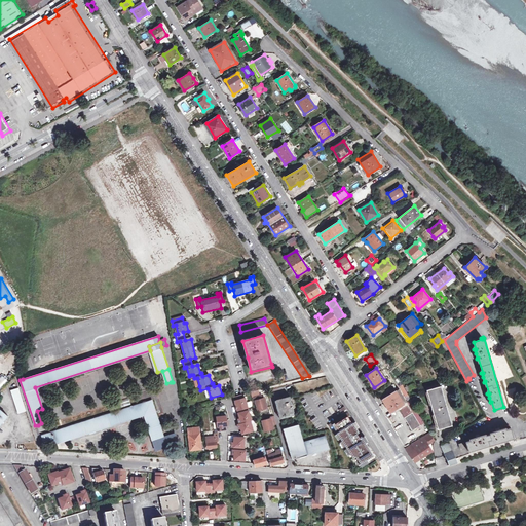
[(173,384),(171,385),(165,387),(170,400),(177,398),(173,384)]
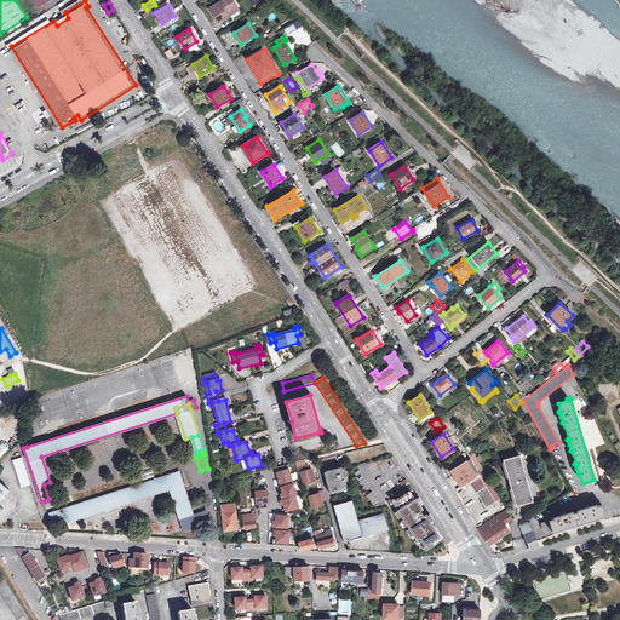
[(504,460),(516,505),(532,500),(520,455),(504,460)]
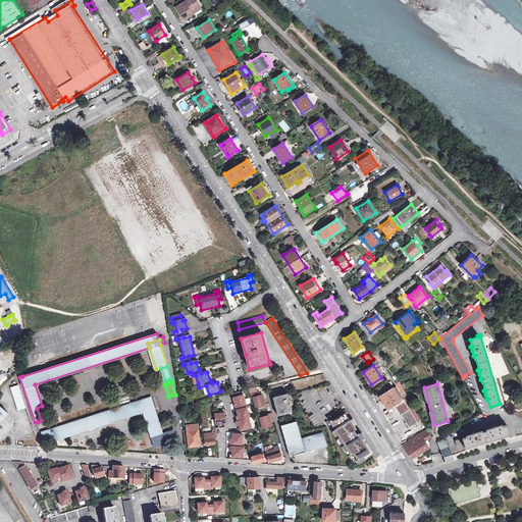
[(417,421),(403,400),(404,399),(396,385),(379,396),(388,410),(396,406),(409,426),(417,421)]
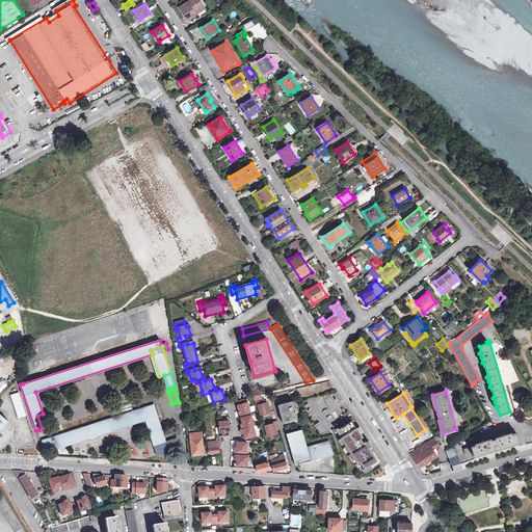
[(19,394),(11,396),(19,418),(26,416),(19,394)]
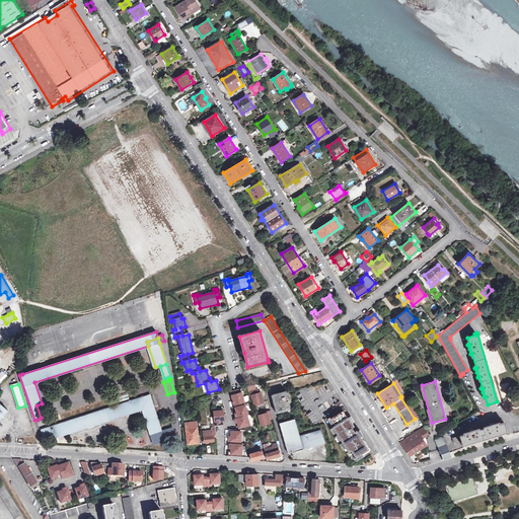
[(238,390),(230,392),(234,405),(244,403),(242,393),(239,394),(238,390)]
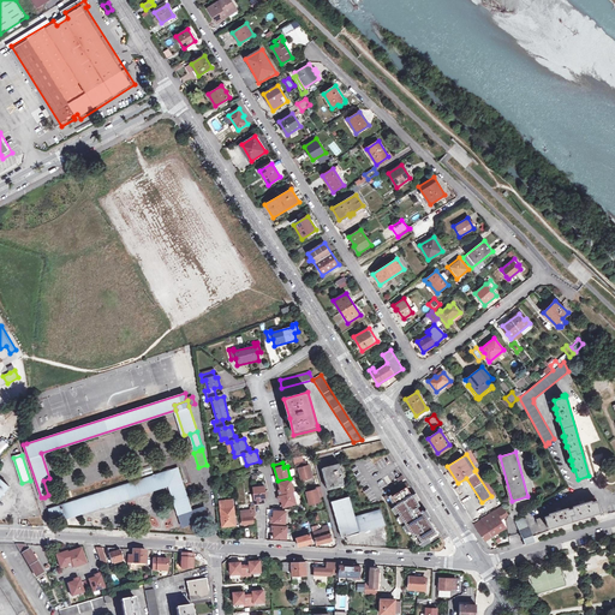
[(305,463),(297,465),(302,482),(312,478),(309,467),(306,467),(305,463)]
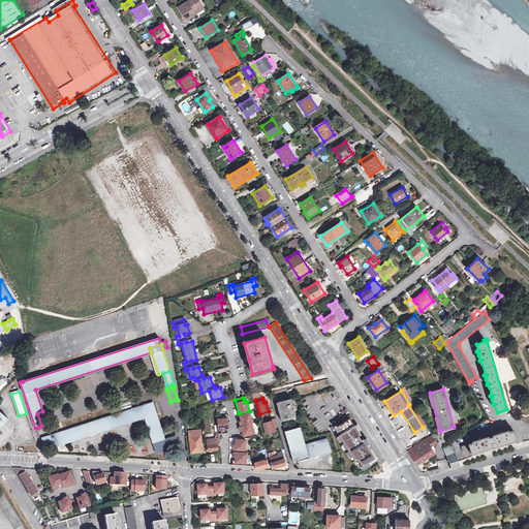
[(278,402),(283,421),(292,418),(291,417),(297,416),(291,399),(278,402)]
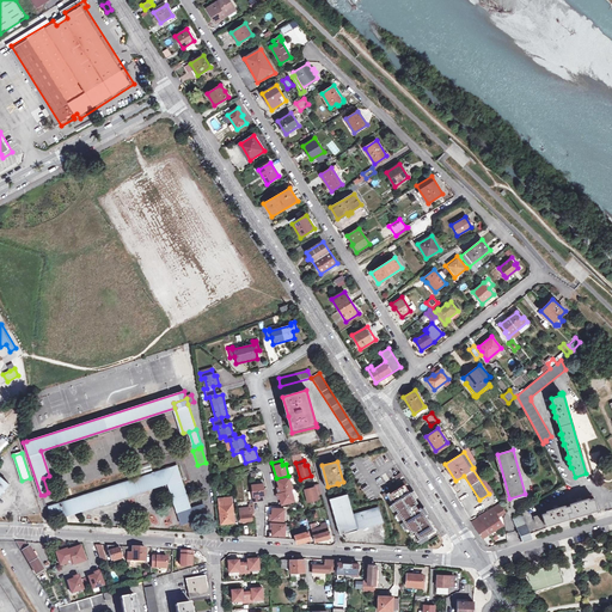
[(190,508),(177,465),(49,507),(53,519),(167,483),(182,525),(208,516),(204,503),(190,508)]
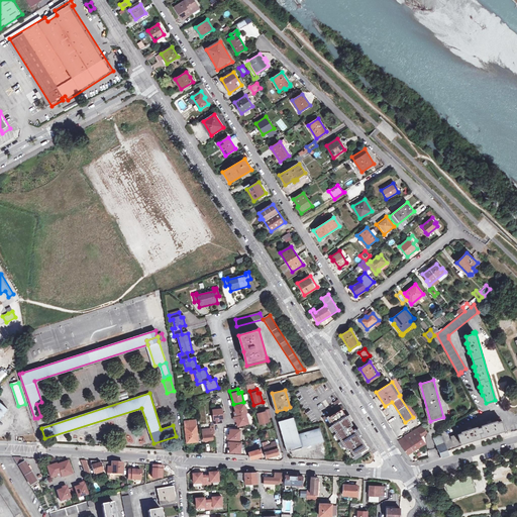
[(244,404),(234,407),(236,412),(234,413),(235,417),(246,414),(247,414),(244,404)]
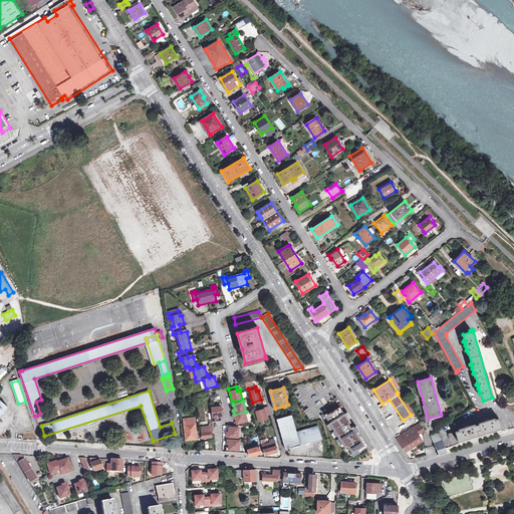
[(339,403),(319,416),(321,418),(324,417),(339,407),(339,408),(341,406),(339,403)]
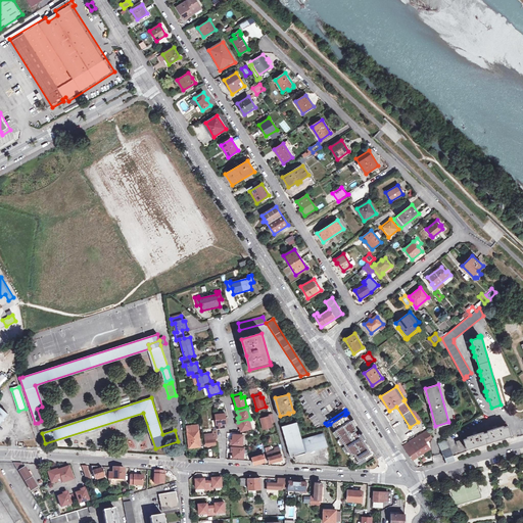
[(345,414),(330,424),(349,457),(352,455),(358,462),(371,454),(359,434),(357,435),(355,433),(353,431),(355,430),(350,421),(349,421),(345,415),(345,414)]
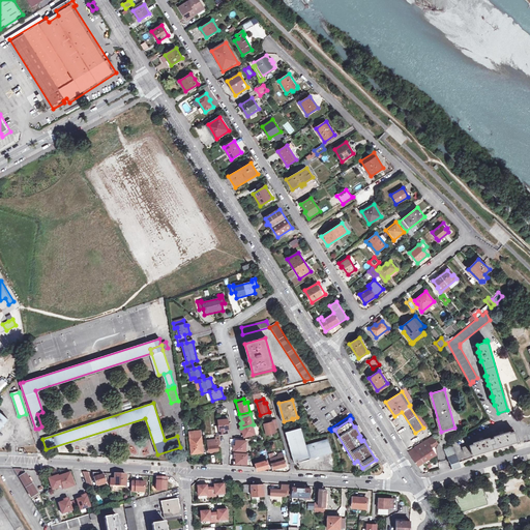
[(228,420),(217,421),(219,435),(228,434),(228,430),(229,430),(228,420)]
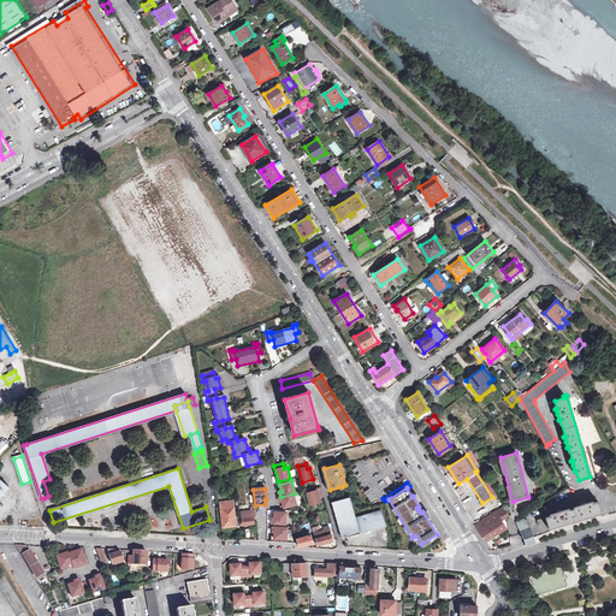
[(321,489),(317,490),(317,492),(307,495),(311,505),(320,503),(319,498),(324,497),(321,489)]
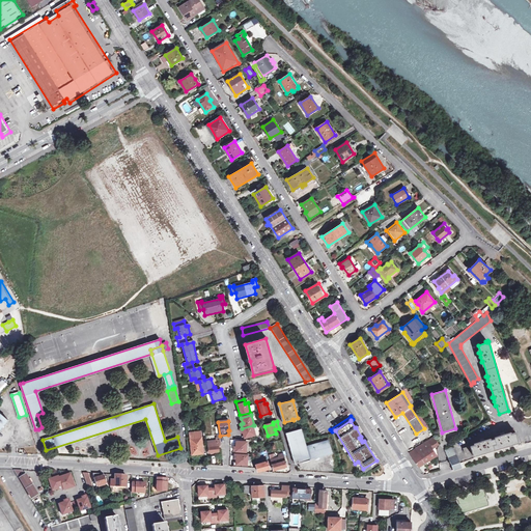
[(253,425),(242,428),(241,429),(242,434),(244,434),(245,439),(256,436),(253,425)]
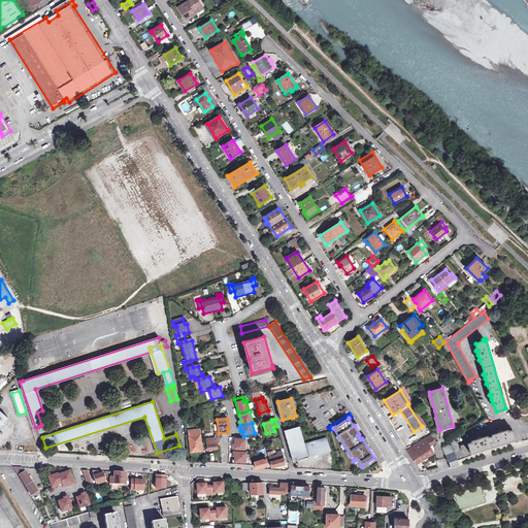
[(218,426),(215,426),(216,436),(215,436),(215,437),(216,437),(216,438),(206,439),(208,452),(218,451),(218,444),(220,444),(218,426)]
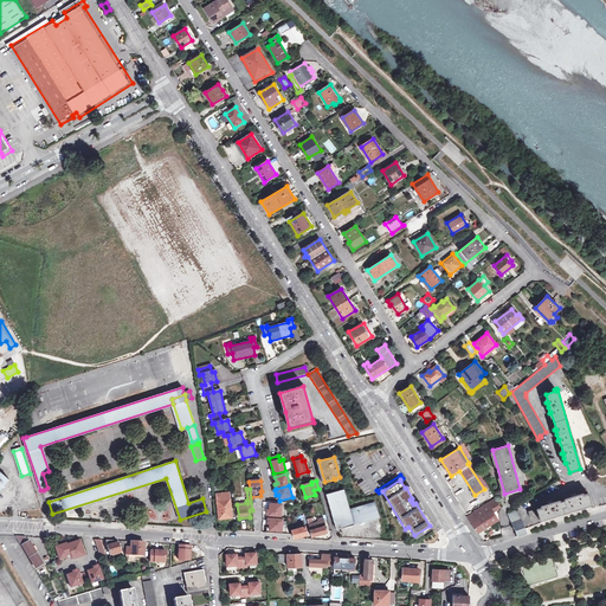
[(345,490),(327,495),(336,530),(354,527),(354,526),(378,519),(374,503),(349,509),(345,490)]
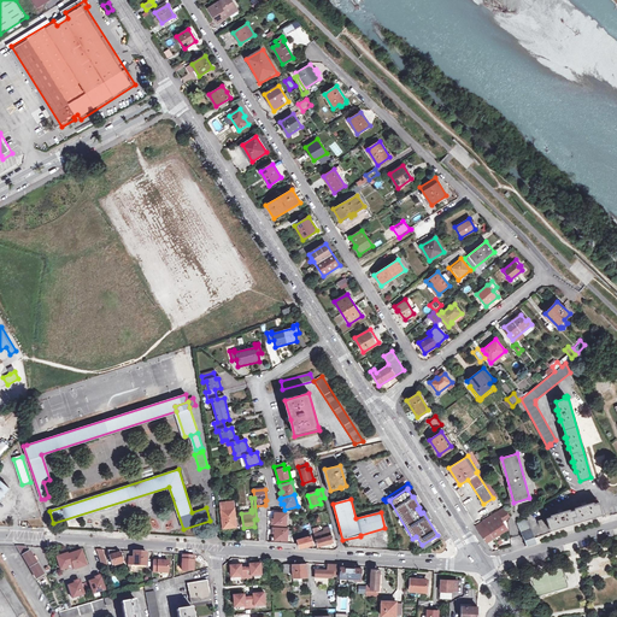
[(236,527),(234,509),(233,509),(233,503),(221,504),(224,528),(236,527)]
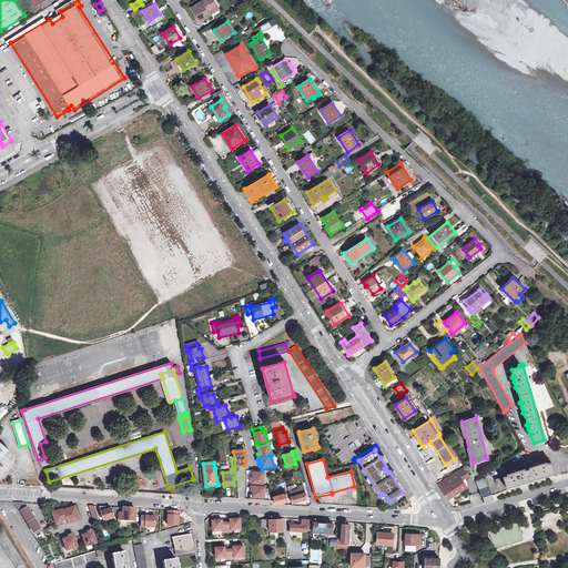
[(505,487),(506,487),(507,487),(555,473),(551,463),(543,465),(543,463),(538,465),(534,466),(534,467),(521,472),(520,469),(516,472),(511,473),(511,474),(503,477),(506,485),(505,486),(505,487)]
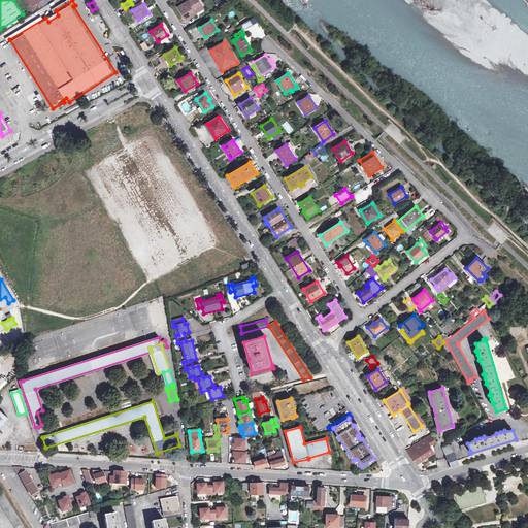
[(434,452),(429,444),(430,443),(431,446),(434,443),(433,441),(435,439),(432,433),(406,450),(416,463),(434,452)]
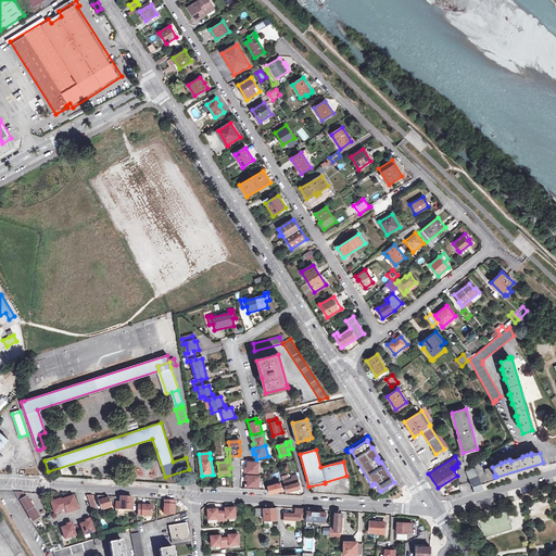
[(258,464),(248,463),(248,468),(245,468),(245,474),(258,475),(258,464)]
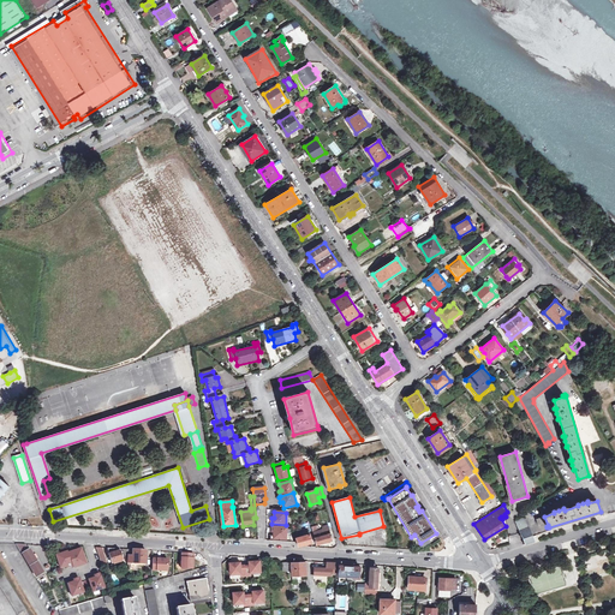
[(515,521),(520,533),(524,539),(525,544),(529,543),(535,541),(533,536),(525,518),(515,521)]
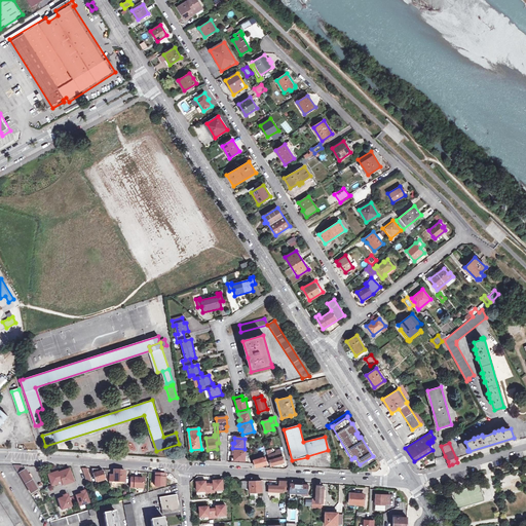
[(282,452),(270,455),(270,454),(272,453),(271,449),(266,450),(268,456),(268,455),(271,466),(284,462),(282,452)]
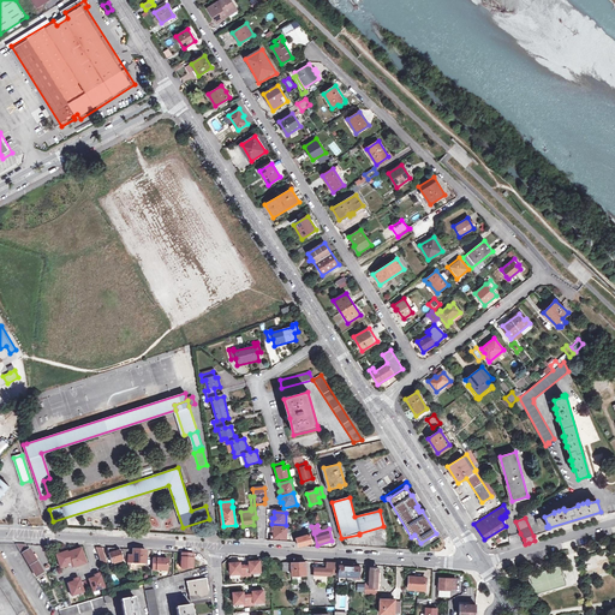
[(287,527),(273,527),(272,532),(274,532),(274,539),(287,541),(287,527)]
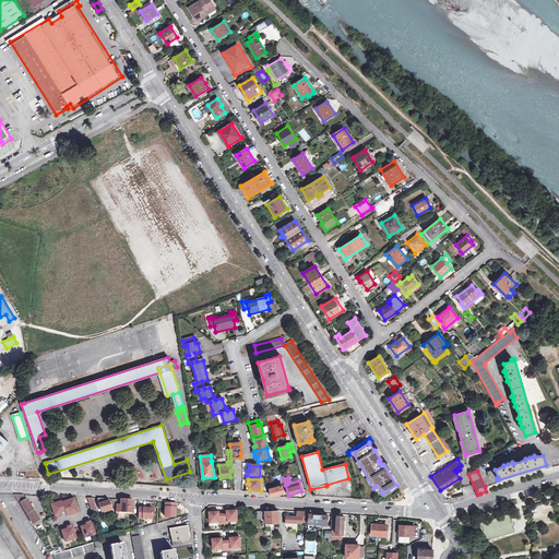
[(272,489),(272,486),(271,484),(268,484),(269,489),(270,489),(272,497),(284,494),(282,486),(277,487),(277,485),(275,486),(275,488),(272,489)]
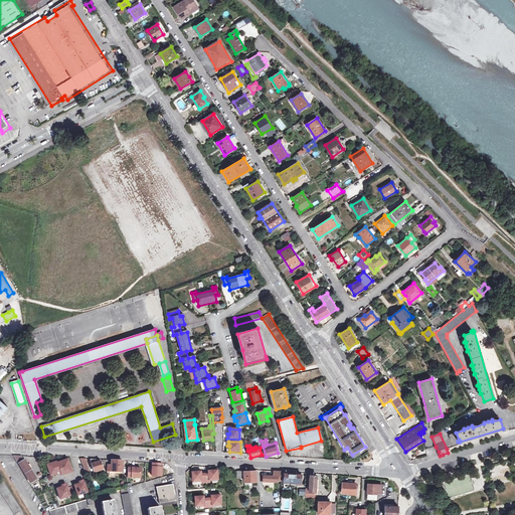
[(24,461),(22,457),(13,456),(18,464),(19,464),(30,482),(36,479),(25,460),(24,461)]
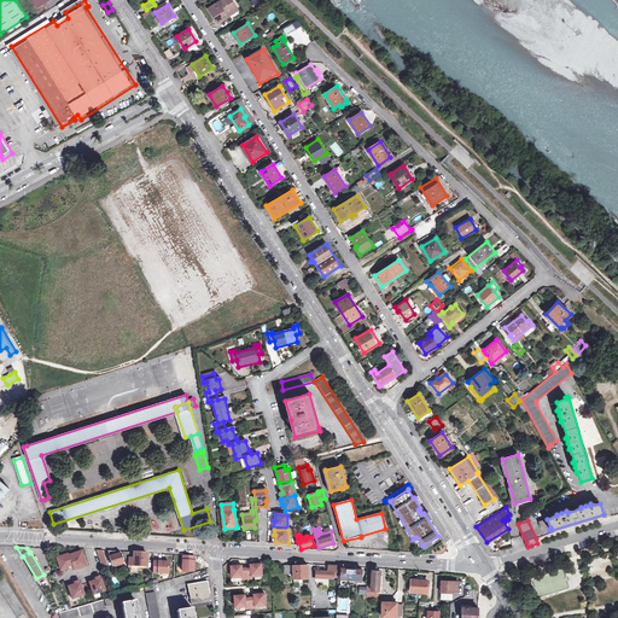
[(109,567),(103,551),(97,551),(103,569),(109,567)]
